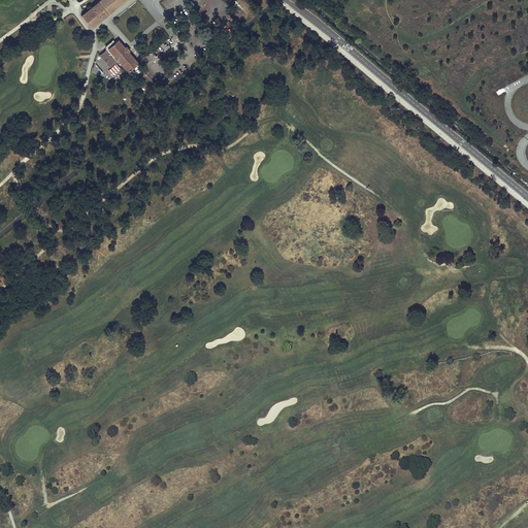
[(126,0),(99,0),(92,7),(102,20),(126,0)]
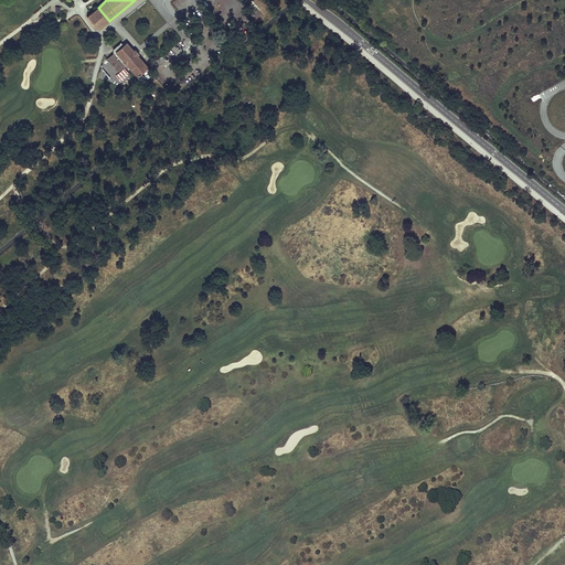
[(109,21),(98,8),(86,18),(98,31),(109,21)]
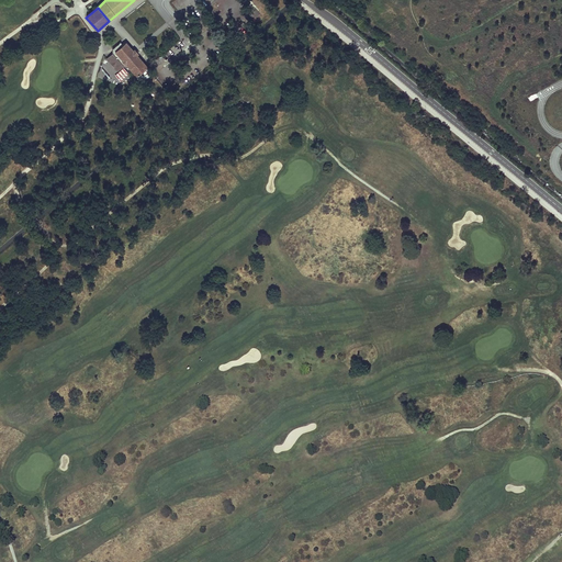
[(120,43),(109,52),(112,55),(115,52),(122,46),(120,43)]
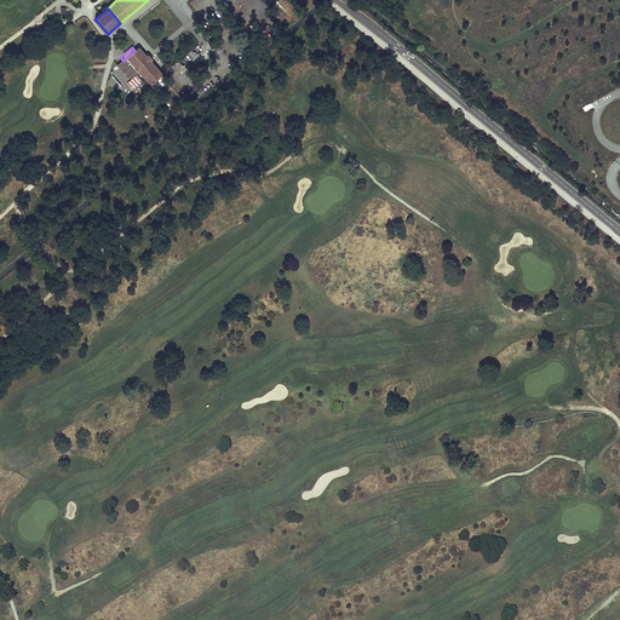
[(130,79),(138,72),(149,85),(161,75),(138,49),(135,51),(127,57),(124,61),(118,65),(130,79)]
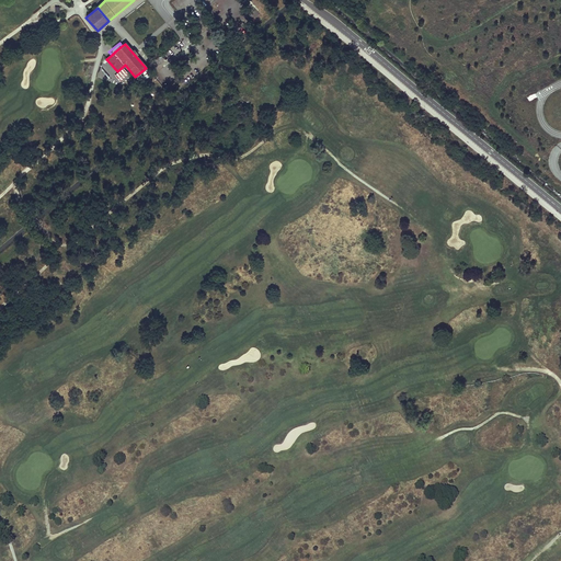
[(114,75),(122,83),(130,76),(123,67),(114,75)]
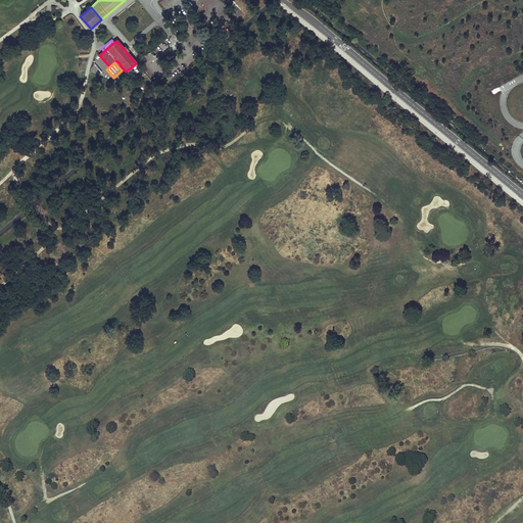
[(521,120),(521,114),(522,114),(522,105),(520,105),(520,112),(511,112),(511,120),(521,120)]
